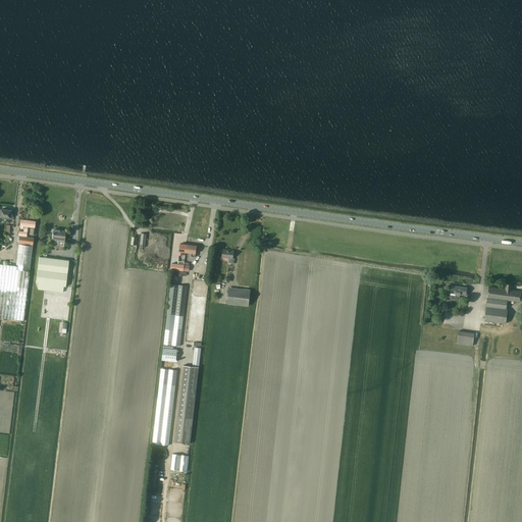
[(10,211),(0,209),(0,213),(0,216),(10,218),(10,211)]
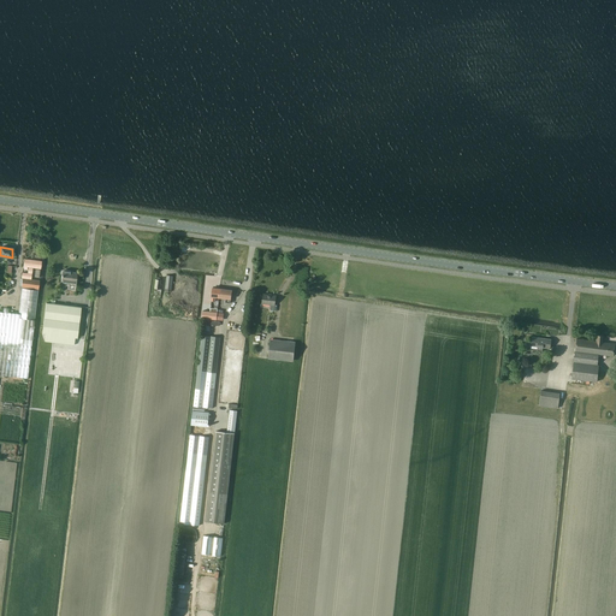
[(22,278),(23,278),(31,279),(33,267),(36,268),(35,277),(40,277),(41,268),(42,261),(25,259),(24,266),(29,267),(28,273),(23,272),(22,278)]
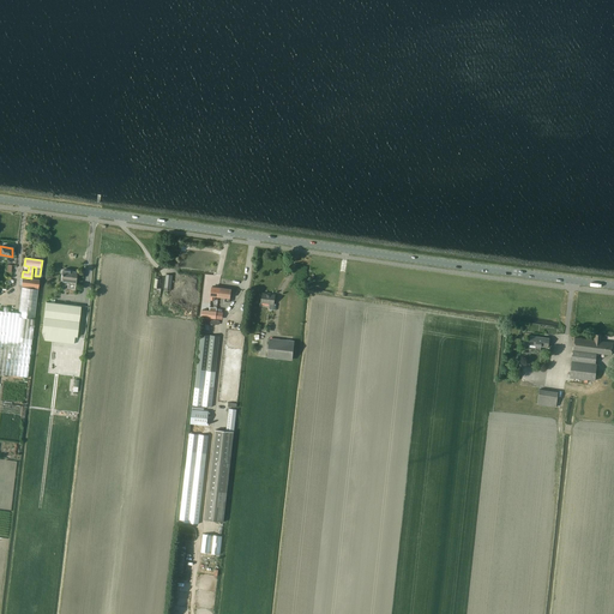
[(76,282),(77,282),(78,272),(62,270),(61,280),(66,281),(65,283),(68,283),(68,288),(76,288),(76,282)]
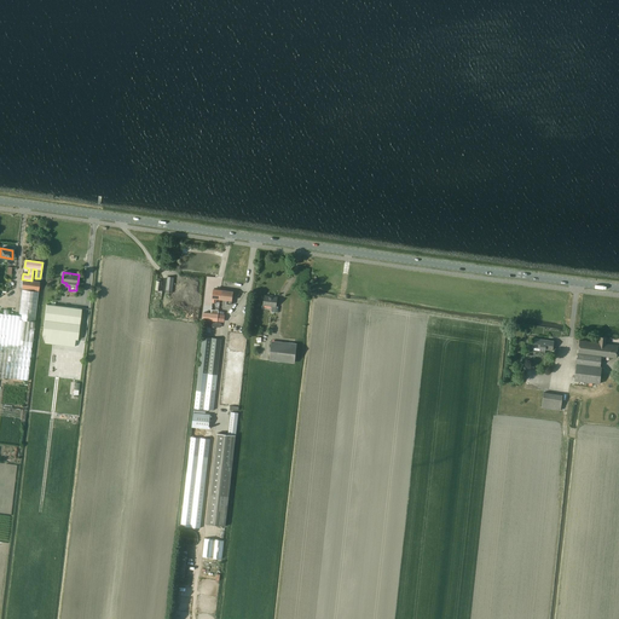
[(0,313),(0,376),(28,380),(29,375),(29,372),(35,322),(39,291),(40,282),(32,281),(23,279),(21,279),(19,288),(23,288),(19,316),(0,313)]
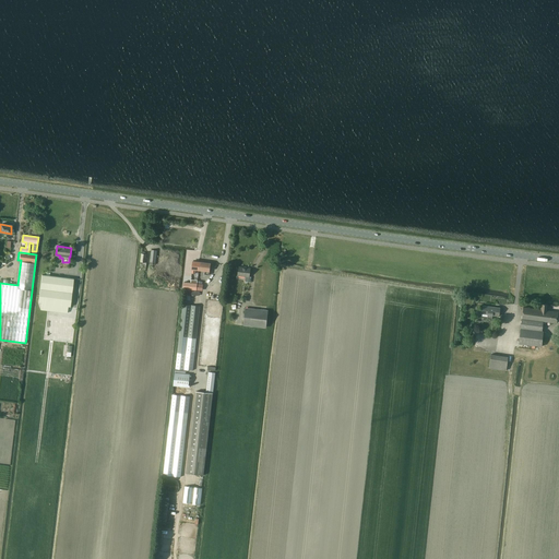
[(204,274),(209,275),(210,263),(200,262),(199,270),(204,271),(204,274)]
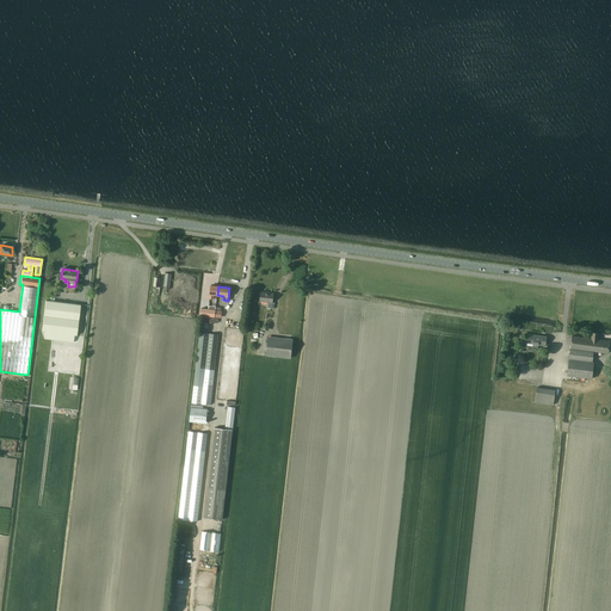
[(261,291),(260,301),(270,302),(269,307),(275,307),(275,303),(273,302),(275,292),(261,291)]
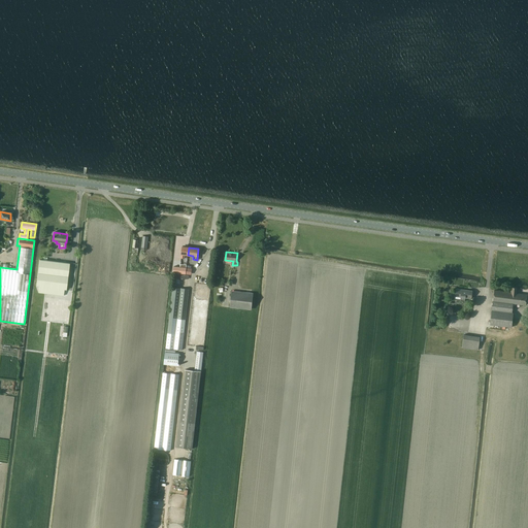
[(39,259),(36,286),(39,287),(65,290),(67,290),(67,284),(70,263),(39,259)]
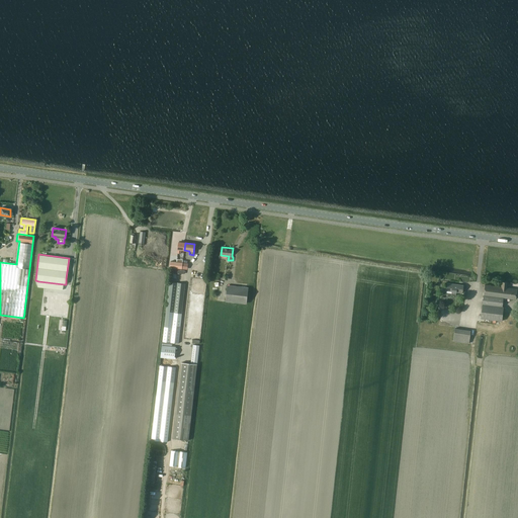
[(486,285),(484,295),(504,297),(516,299),(517,289),(507,287),(508,282),(503,281),(502,287),(486,285)]
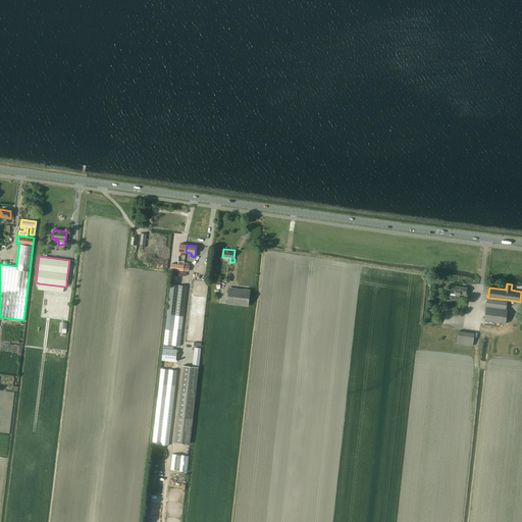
[(164,344),(179,346),(187,285),(171,284),(164,344)]
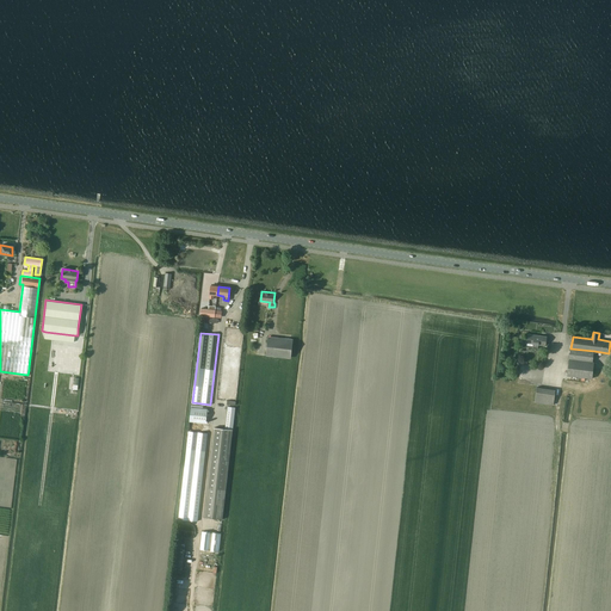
[(534,344),(534,347),(538,349),(539,344),(545,345),(547,335),(529,334),(528,343),(534,344)]
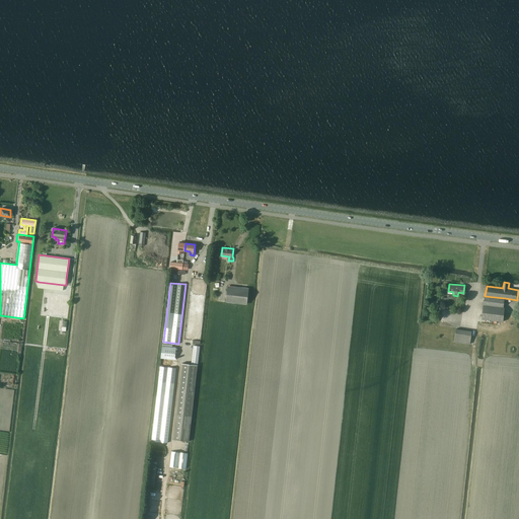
[(227,301),(247,304),(248,289),(228,286),(227,301)]
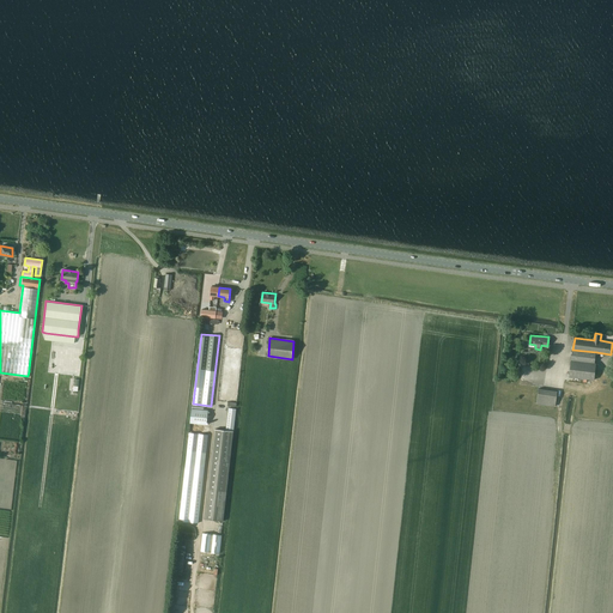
[(572,350),(571,359),(595,363),(596,352),(572,350)]
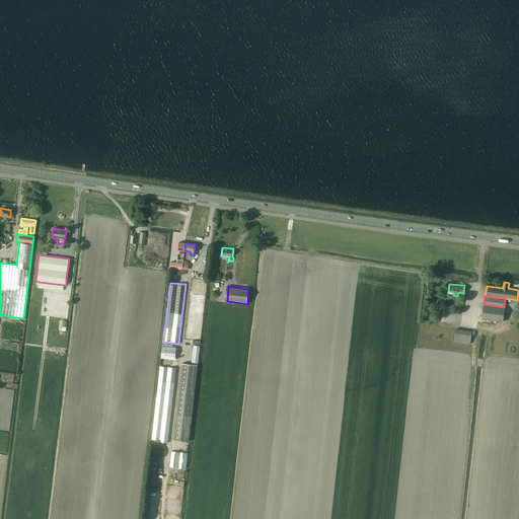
[(484,304),(483,318),(503,321),(505,307),(504,307),(484,304)]
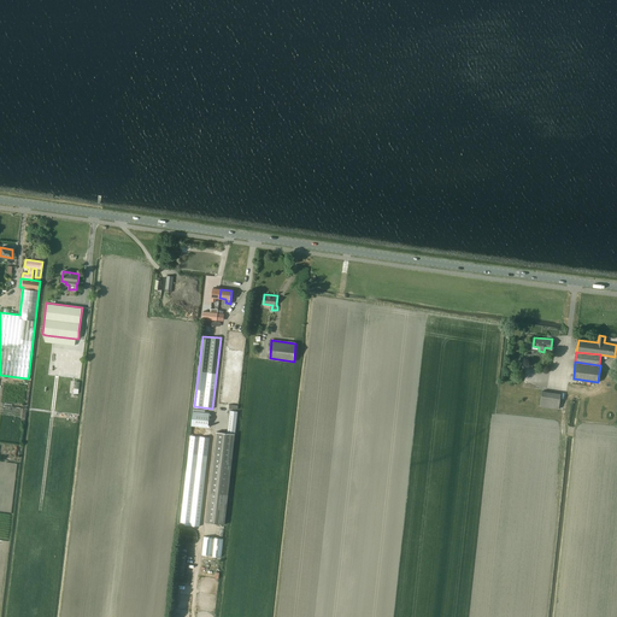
[(540,406),(559,409),(559,407),(562,393),(542,391),(540,406)]
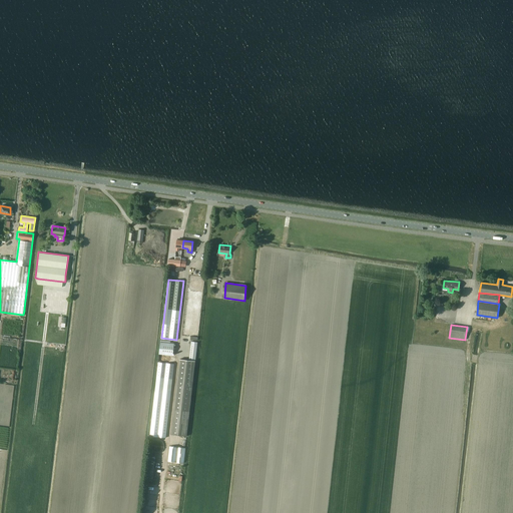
[(173,356),(173,348),(174,344),(160,342),(159,354),(173,356)]
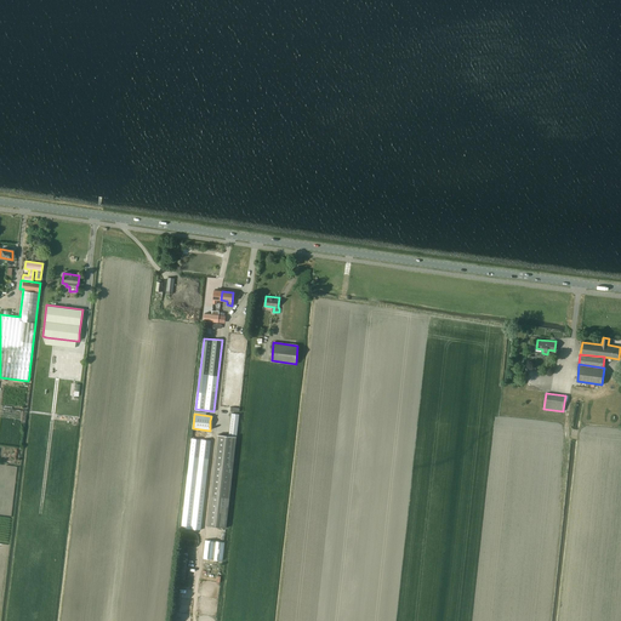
[(217,434),(208,525),(226,528),(237,437),(217,434)]
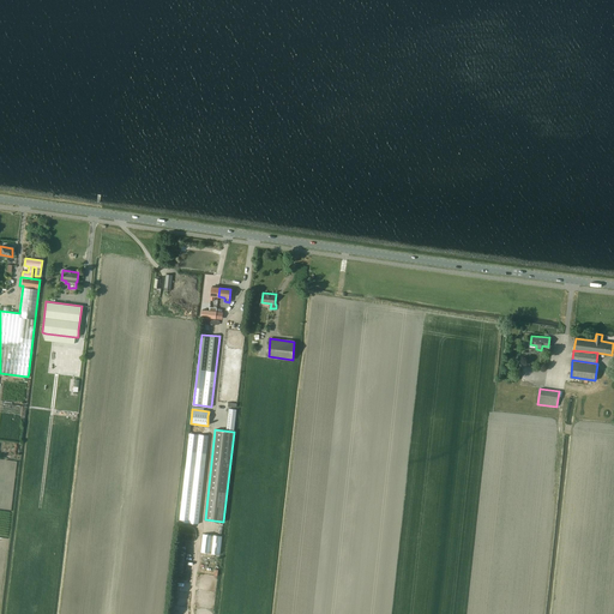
[(190,434),(180,522),(198,524),(208,435),(190,434)]
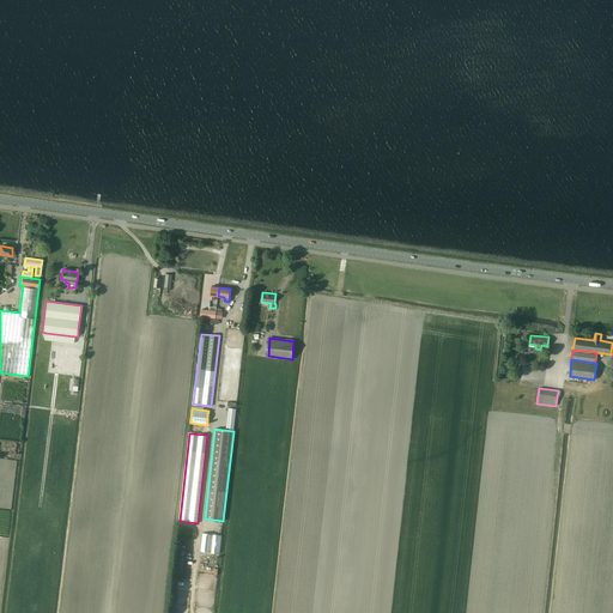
[(222,535),(202,534),(200,551),(219,553),(222,535)]
